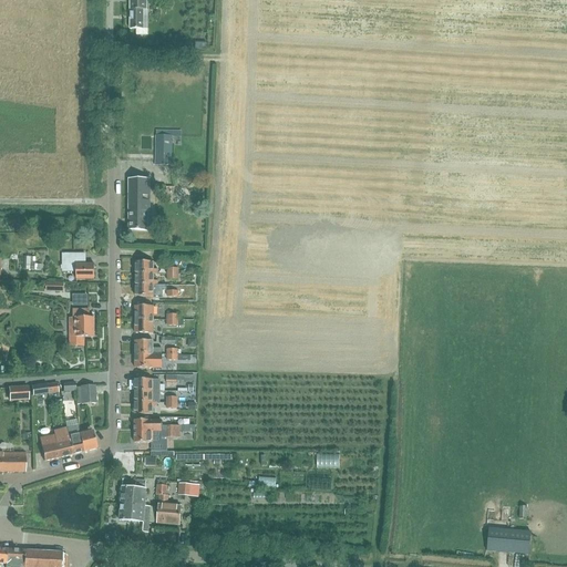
[(130,0),(130,30),(136,30),(136,35),(147,35),(147,30),(143,30),(144,11),(146,11),(146,0),(130,0)]
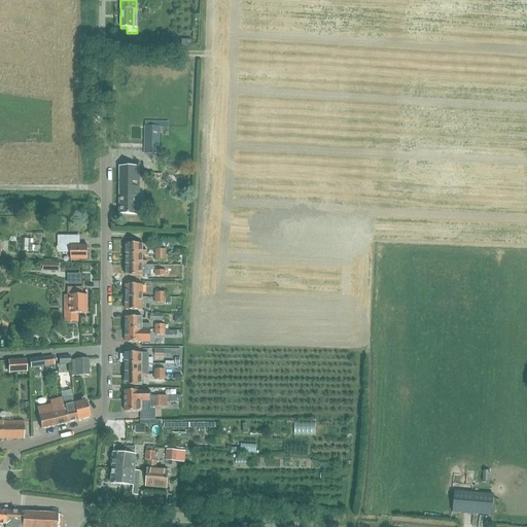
[(146,127),(146,153),(160,153),(161,127),(146,127)]
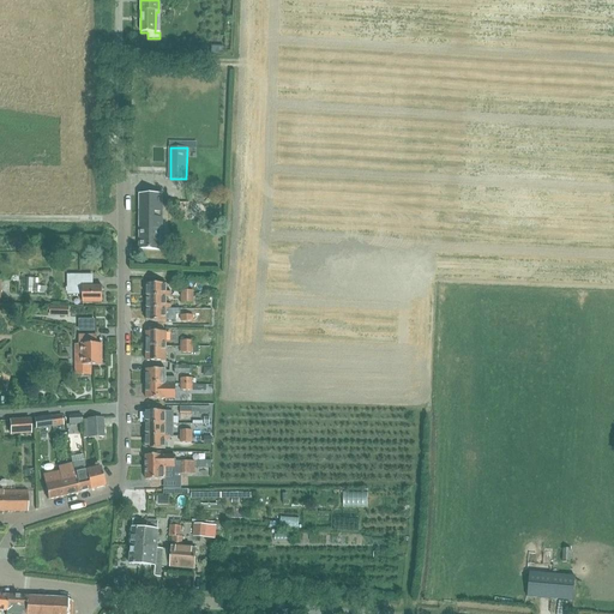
[(162,194),(139,194),(140,248),(160,248),(160,228),(163,228),(162,194)]
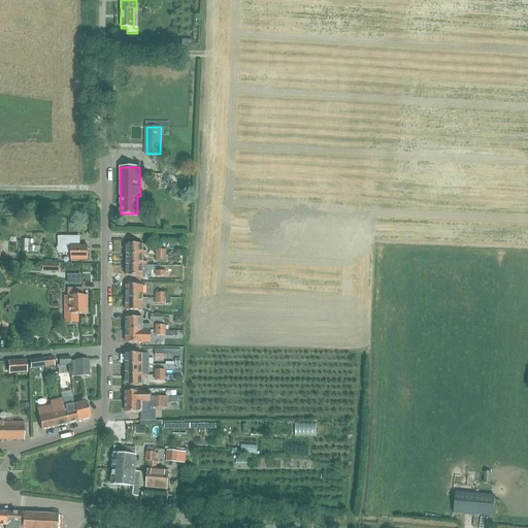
[(88,246),(79,246),(79,237),(59,237),(59,253),(71,253),(71,261),(88,261),(88,246)]
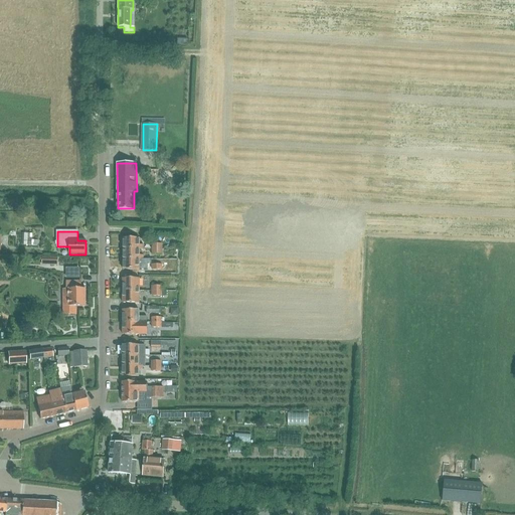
[(23,233),(22,245),(38,245),(38,240),(32,240),(32,233),(23,233)]
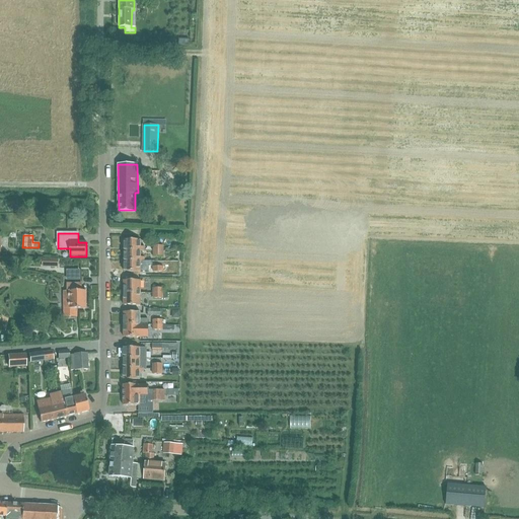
[(125,240),(124,251),(141,251),(145,251),(145,247),(141,247),(141,240),(125,240)]
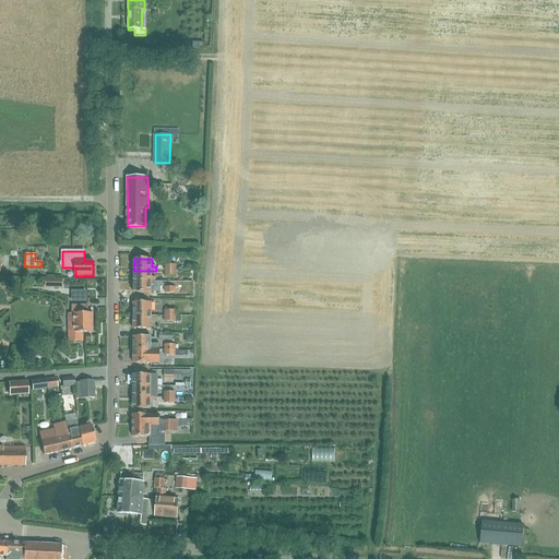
[(152,277),(152,271),(133,271),(133,282),(152,282),(156,282),(156,277),(152,277)]
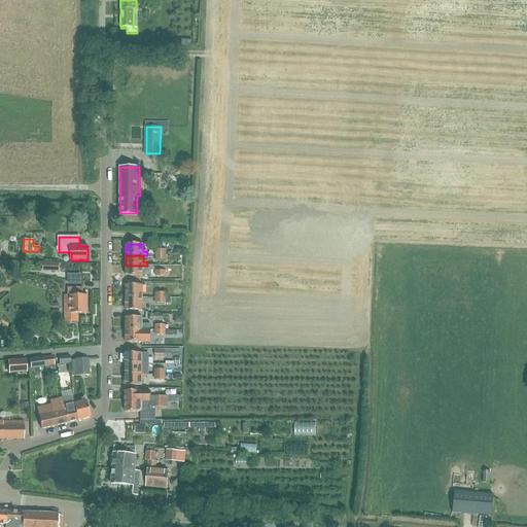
[(143,272),(143,266),(126,266),(126,276),(147,276),(147,272),(143,272)]
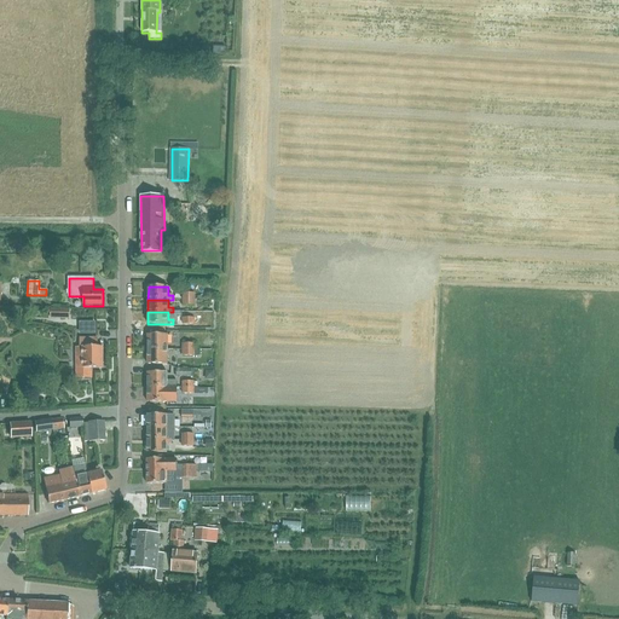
[(76,316),(76,328),(92,328),(92,316),(76,316)]
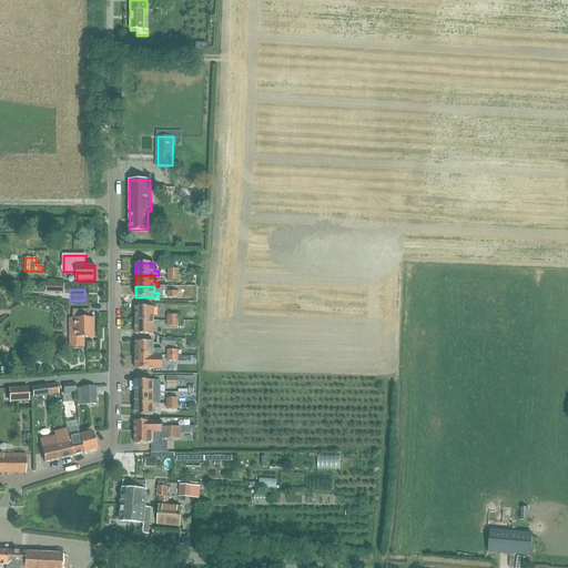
[(135,307),(135,321),(154,321),(154,307),(135,307)]
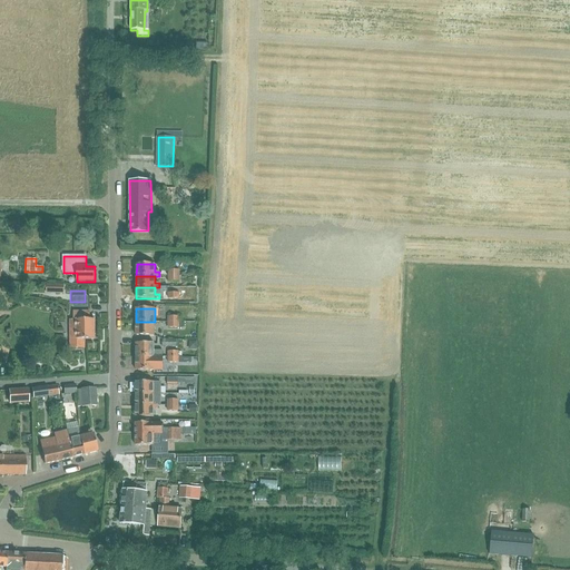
[(95,340),(95,320),(90,320),(90,311),(74,311),(74,320),(70,320),(70,332),(72,332),(72,338),(70,338),(71,349),(85,349),(85,340),(95,340)]
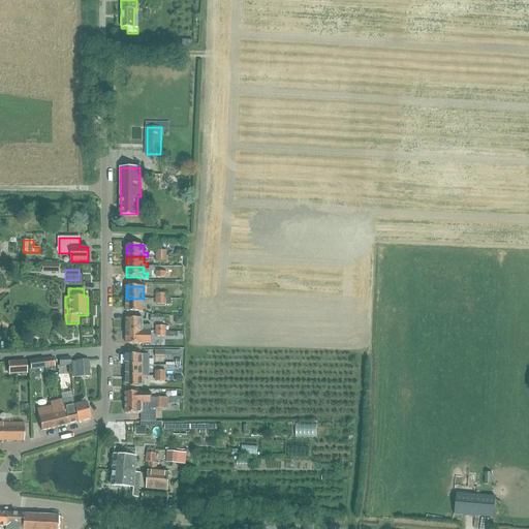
[(144,312),(144,299),(126,299),(126,311),(144,312)]
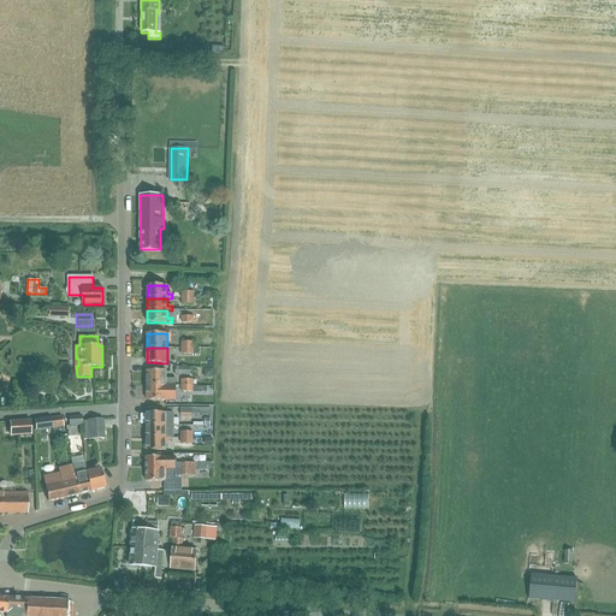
[(147,371),(147,385),(176,385),(176,379),(166,379),(166,371),(147,371)]
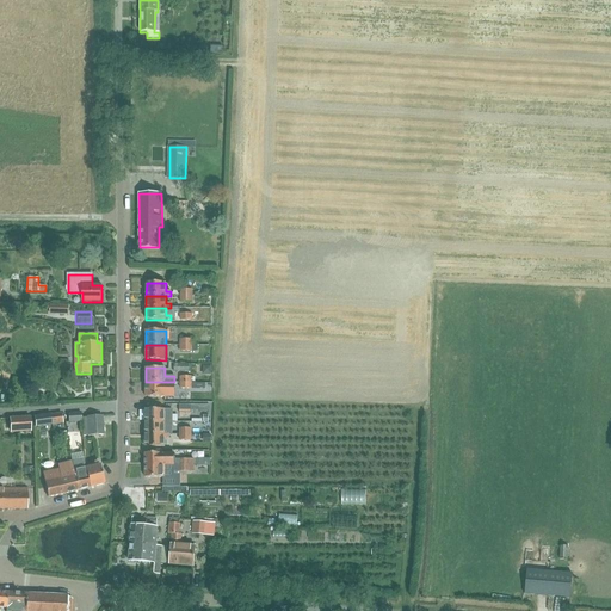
[(174,397),(174,382),(146,382),(146,397),(174,397)]
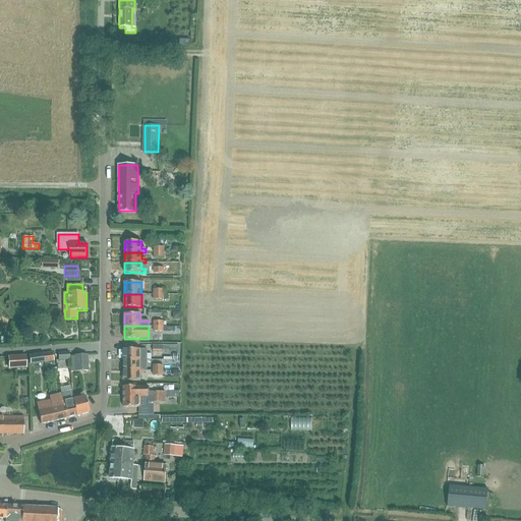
[(124,350),(124,360),(140,360),(140,353),(146,353),(146,350),(124,350)]
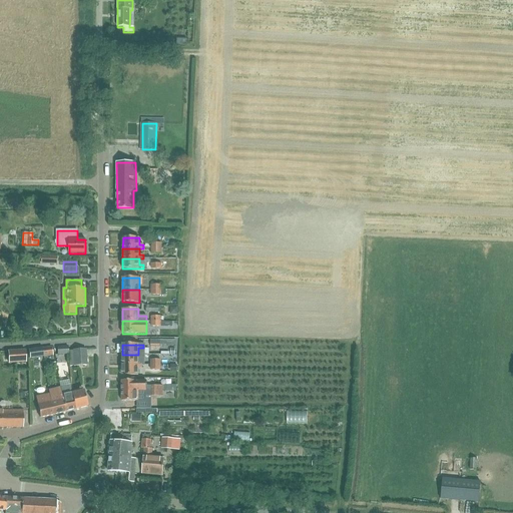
[(68,355),(68,351),(68,347),(57,348),(58,356),(68,355)]
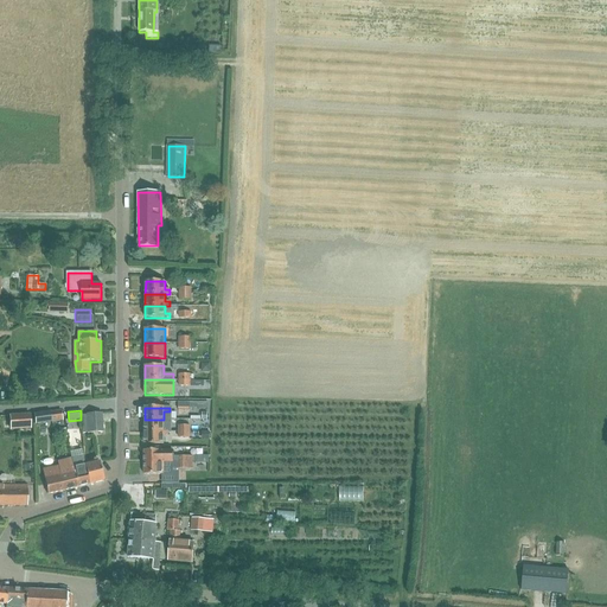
[(62,421),(61,411),(50,413),(34,415),(36,425),(62,421)]
